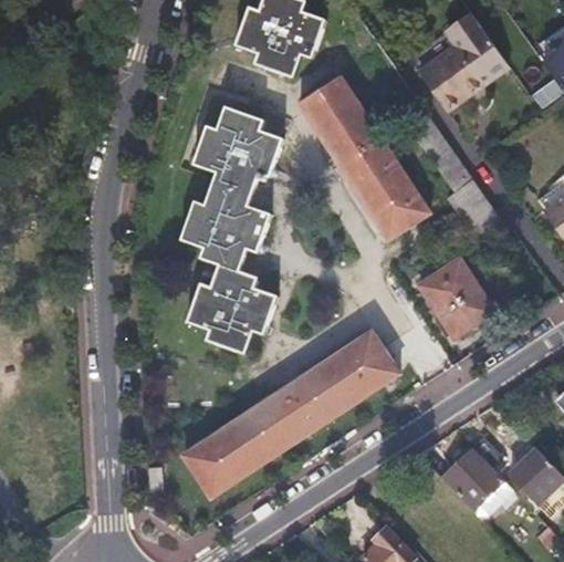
[(254,62),(292,76),(301,51),(317,56),(322,44),(314,42),(323,18),(301,9),(305,0),(261,0),(259,7),(249,3),(235,42),(259,51),(254,62)]
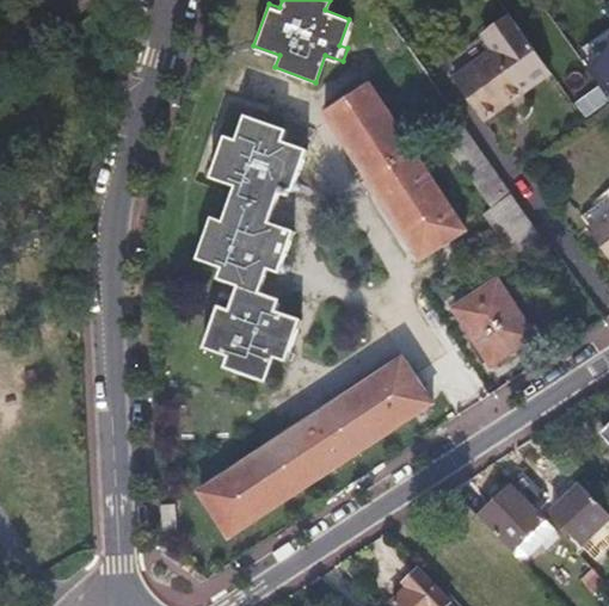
[(504,8),(478,28),(490,44),(520,85),(545,67),(504,8)]
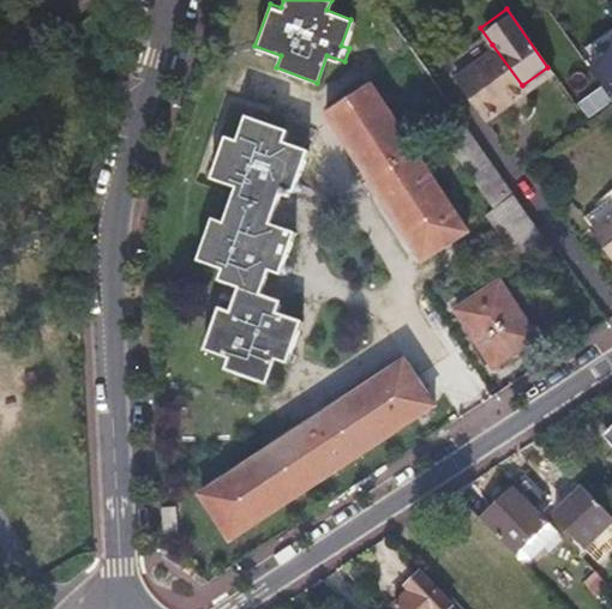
[(492,44),(451,74),(480,115),(522,85),(492,44)]
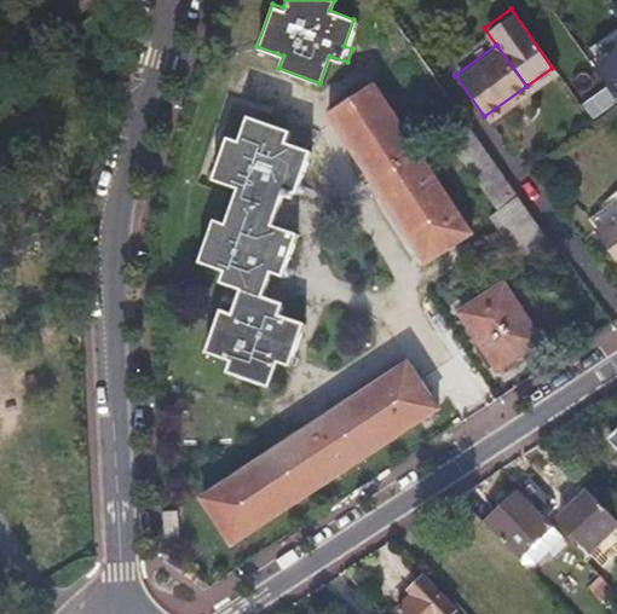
[(613,98),(616,102),(616,46),(590,65),(613,98)]
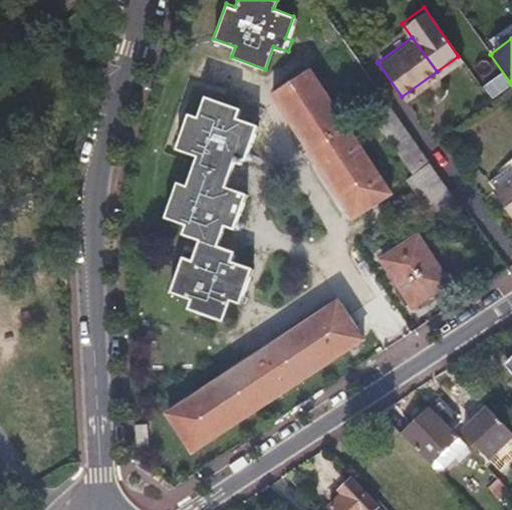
[(272,92),(351,214),(387,192),(308,69),(272,92)]
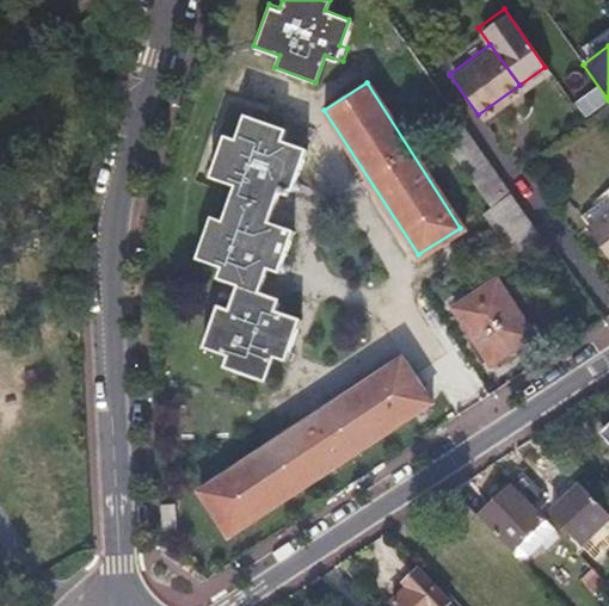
[(526,245),(530,253),(545,242),(450,109),(430,123),(462,168),(468,165),(526,245)]
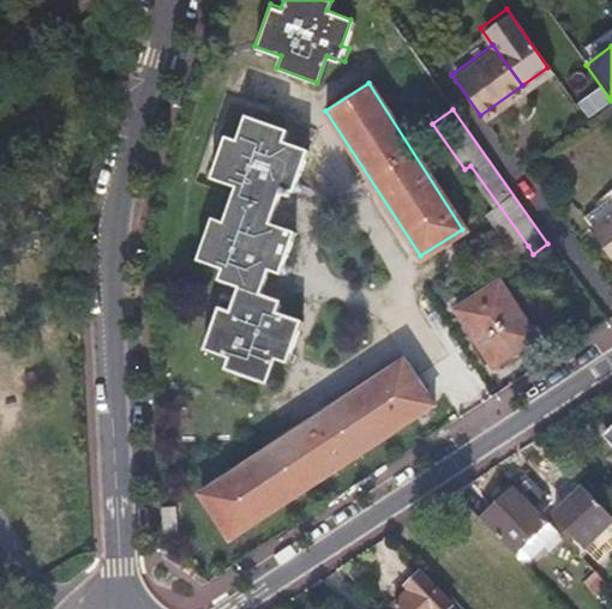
[(221,365),(262,380),(270,356),(282,361),(298,320),(274,311),(277,300),(276,300),(279,294),(258,285),(265,269),(275,272),(291,230),(265,222),(277,191),(285,194),(287,188),(291,190),(306,149),(281,140),(285,128),(244,113),(234,138),(222,133),(207,175),(231,185),(217,218),(207,215),(190,255),(192,257),(190,263),(203,267),(205,261),(214,264),(209,276),(235,285),(226,309),(215,306),(199,344),(225,354),(221,365)]
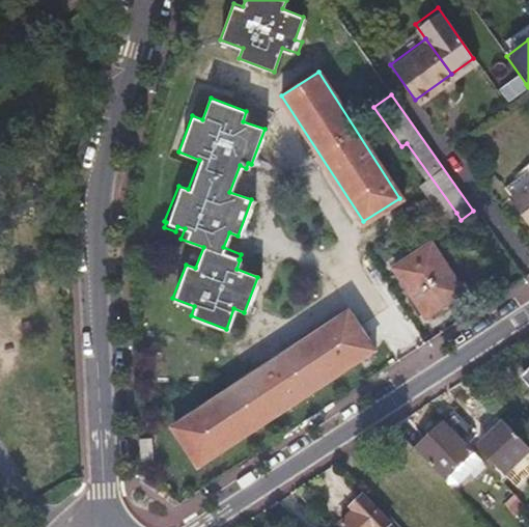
[(401,146),(451,216),(456,213),(407,143),(401,146)]
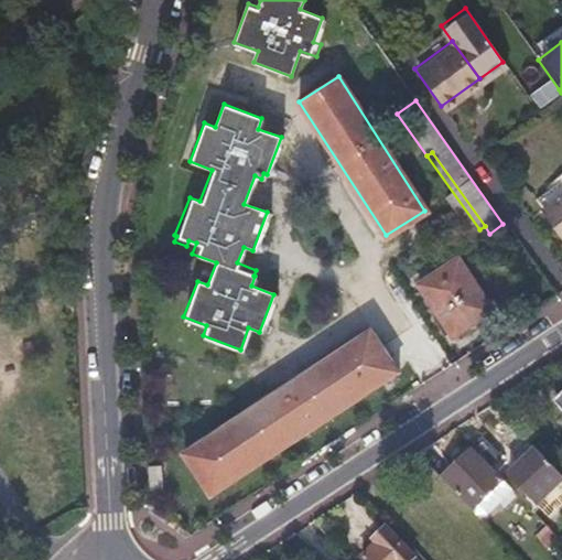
[(561,184),(558,179),(532,197),(540,208),(561,239),(561,184)]
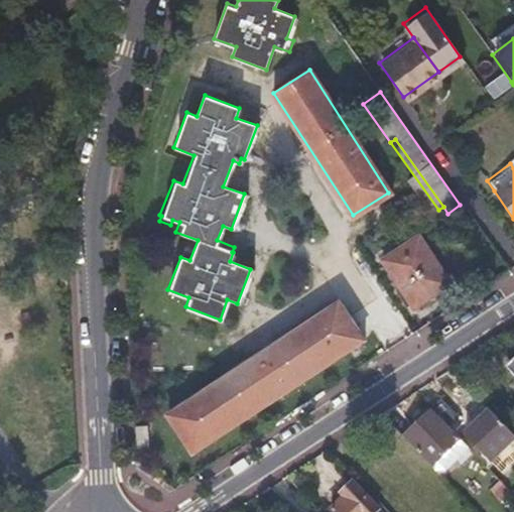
[(443,217),(447,214),(443,207),(438,210),(443,217)]
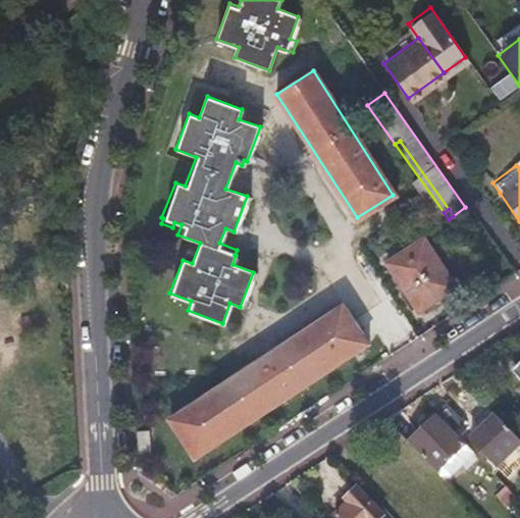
[(384,260),(415,309),(451,285),(420,238),(384,260)]
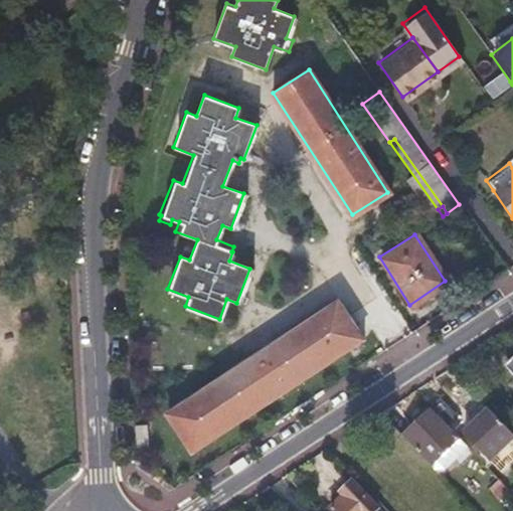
[(165,411),(190,449),(360,338),(336,301),(165,411)]
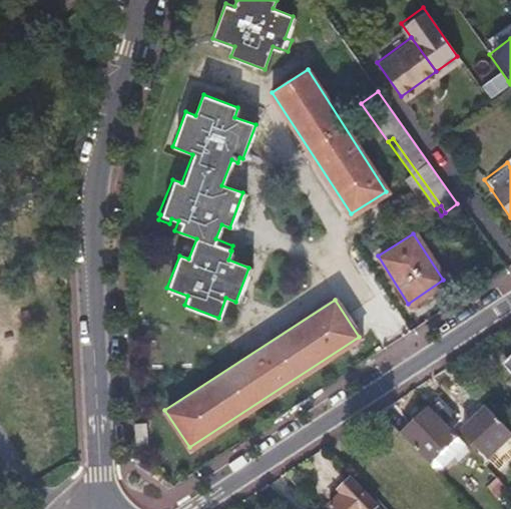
[(428,405),(444,422),(454,412),(437,394),(427,403),(428,405)]
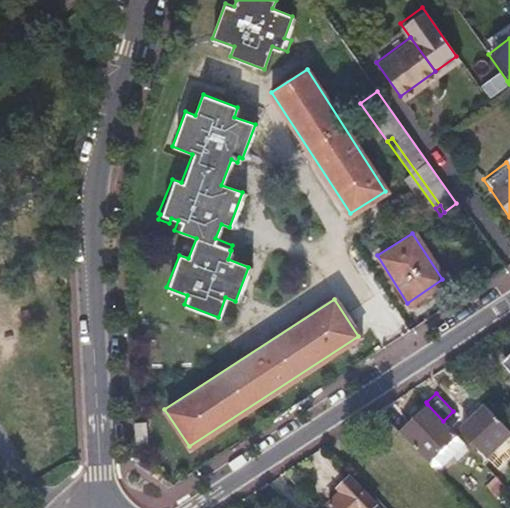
[(455,433),(443,421),(427,404),(399,430),(427,459),(455,433)]
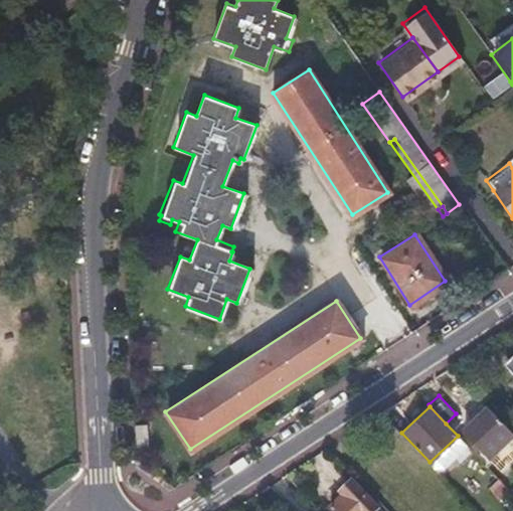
[(466,445),(483,462),(512,433),(488,406),(458,436),(466,445)]
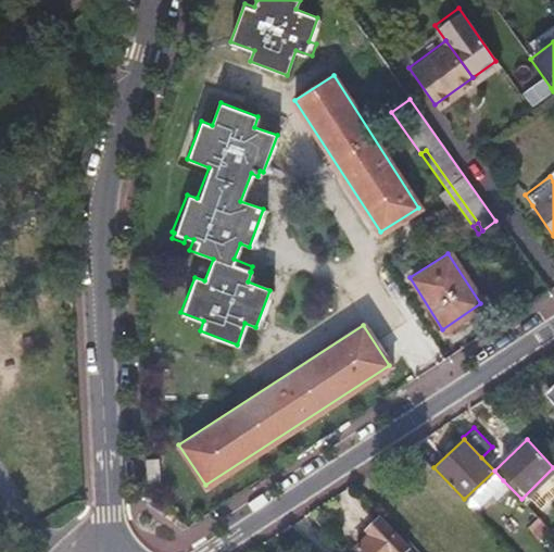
[(158,458),(143,458),(146,481),(159,481),(158,458)]
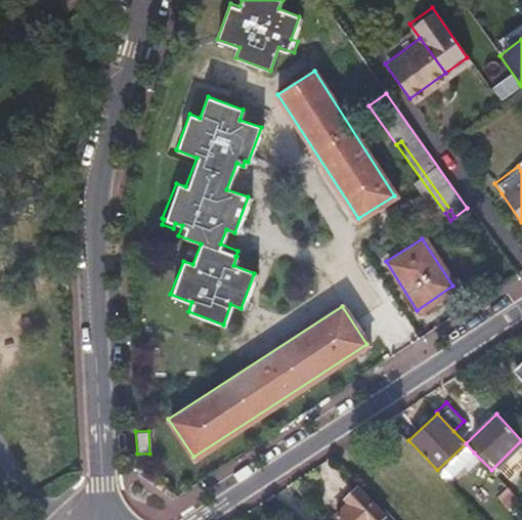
[(466,443),(437,470),(441,474),(451,474),(474,452),(466,443)]
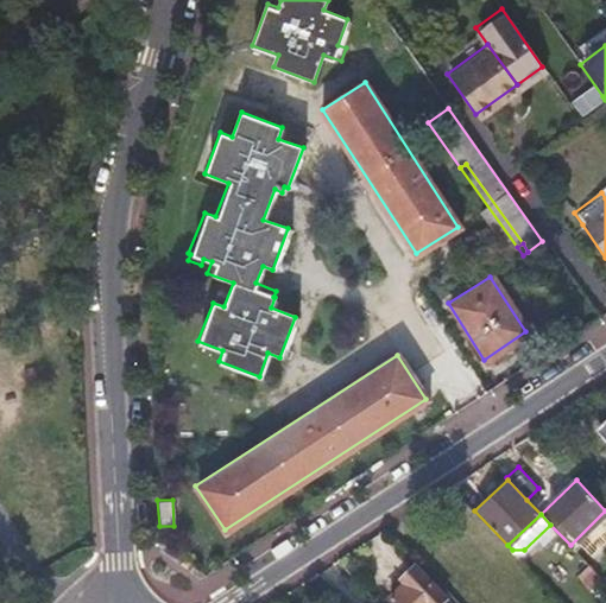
[(587,584),(598,575),(586,562),(575,571),(587,584)]
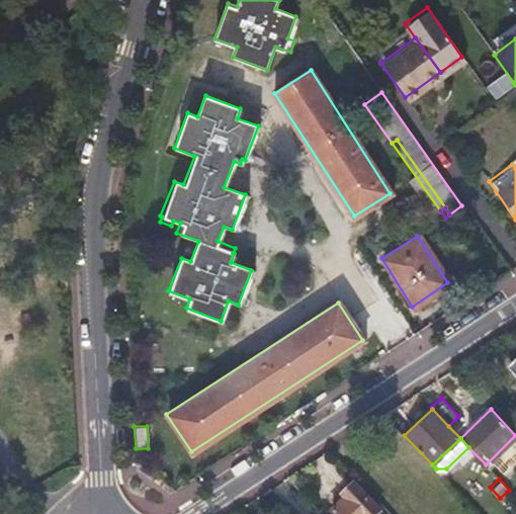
[(332,507),(337,513),(371,513),(379,507),(353,480),(341,491),(345,495),(332,507)]
